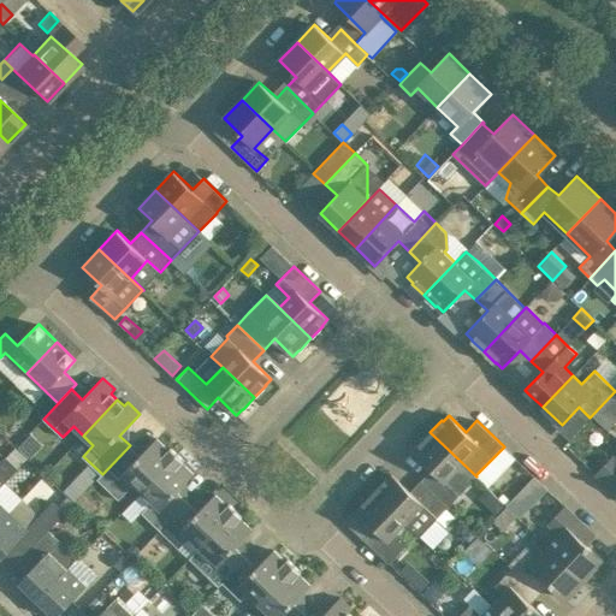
[(477,477),(430,432),(419,444),(419,445),(413,451),(432,469),(421,480),(449,507),(477,477)]
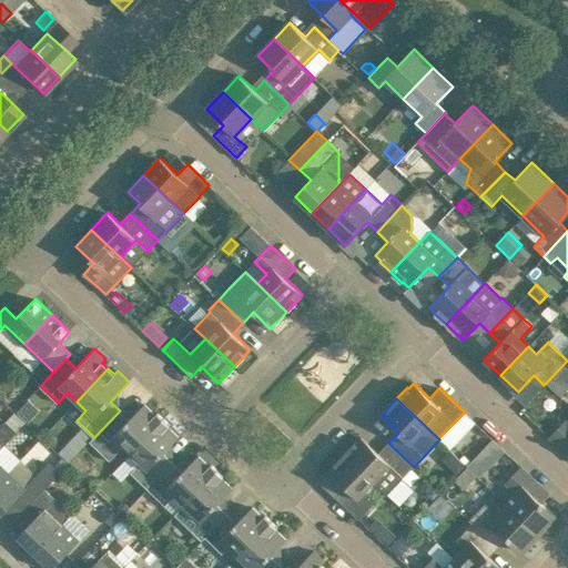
[(124,447),(131,453),(163,418),(158,413),(155,414),(144,404),(130,419),(120,411),(94,437),(90,442),(110,462),(124,447)]
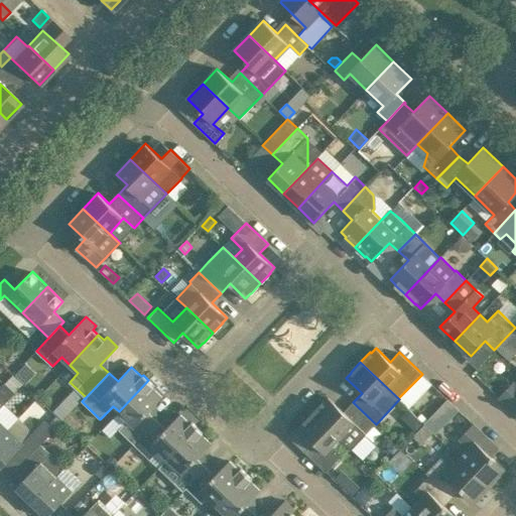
[(148,380),(119,411),(128,420),(119,430),(134,444),(157,419),(149,411),(163,397),(153,387),(154,385),(148,380)]
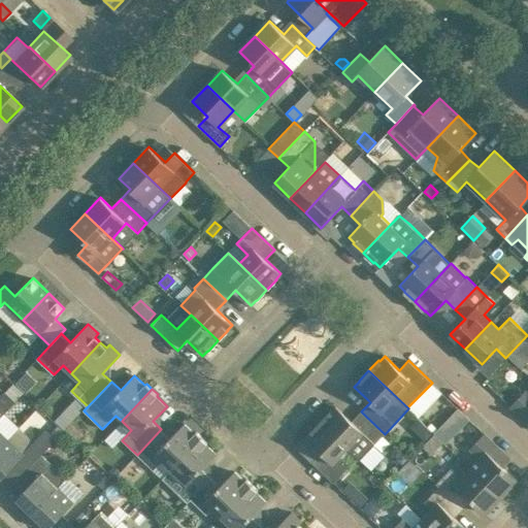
[(527,393),(525,390),(510,405),(510,406),(527,422),(527,393)]
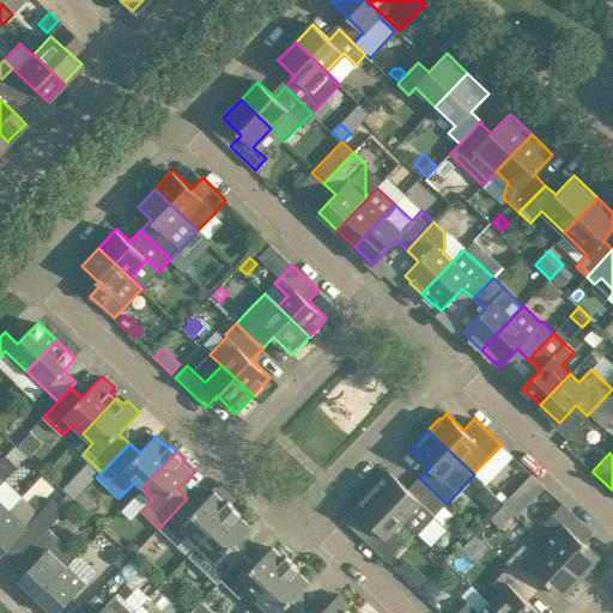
[(509,521),(545,483),(530,471),(496,509),(509,521)]
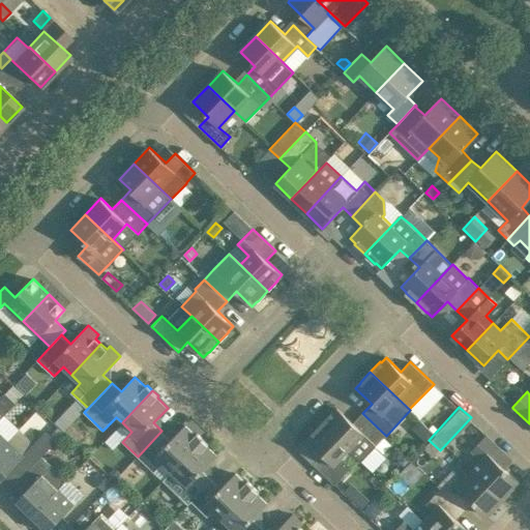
[(331,412),(321,422),(361,462),(377,447),(376,446),(386,436),(362,413),(353,422),(337,408),(332,413),(331,412)]
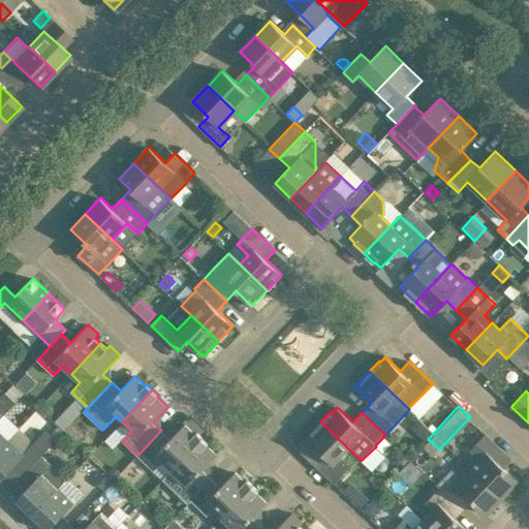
[(65,431),(71,424),(61,414),(55,421),(65,431)]
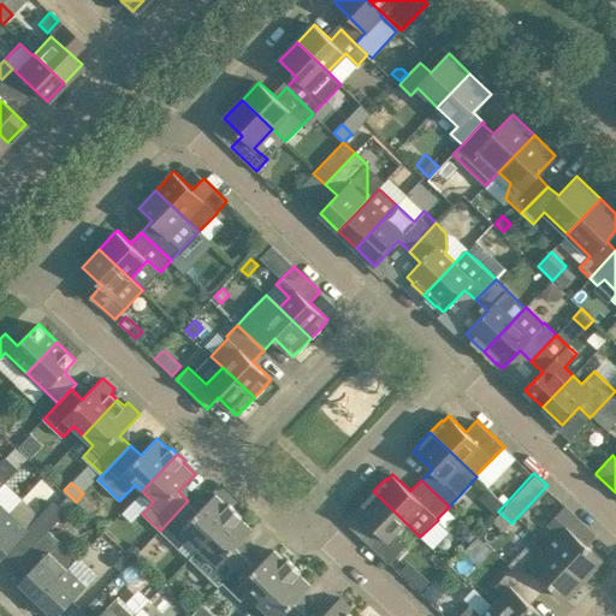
[(363,539),(389,563),(408,543),(397,532),(404,523),(406,522),(373,491),(362,503),(362,504),(356,510),(374,528),(363,539)]
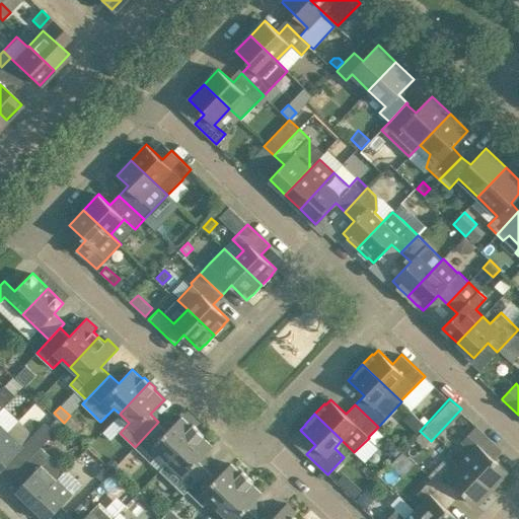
[(167,431),(158,422),(135,447),(151,462),(160,453),(168,461),(199,429),(193,424),(192,426),(181,416),(167,431)]
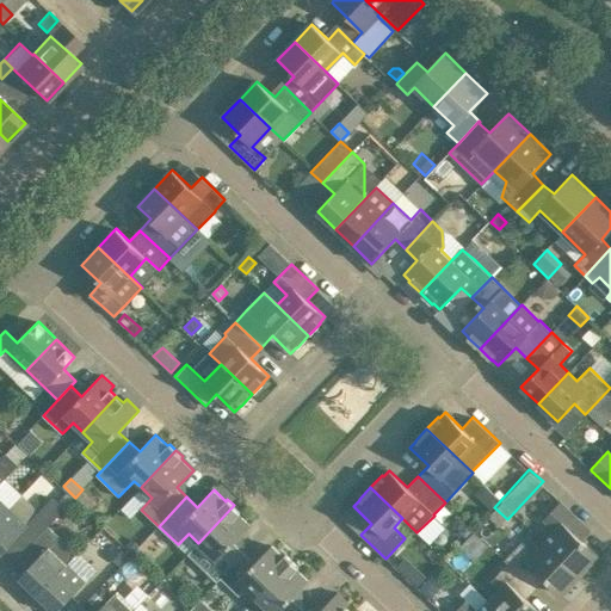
[(57,503),(65,508),(74,499),(67,492),(57,503)]
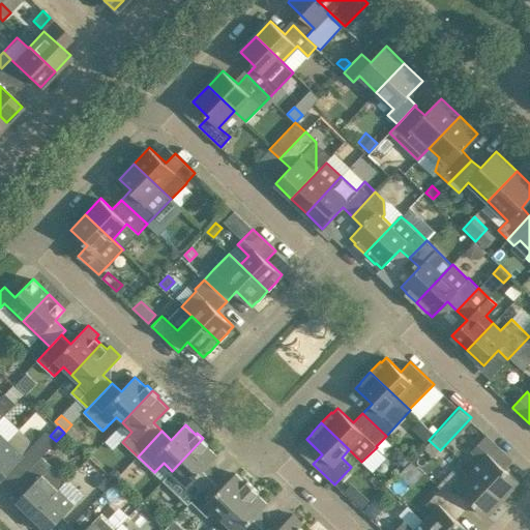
[(22,477),(41,455),(56,441),(46,432),(32,447),(24,455),(8,441),(0,448),(0,480),(12,468),(22,477)]
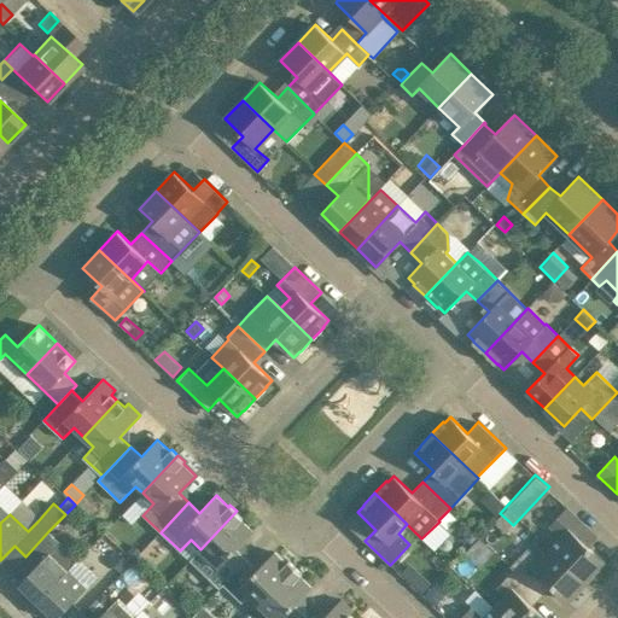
[(567,507),(566,507),(549,525),(561,536),(551,547),(584,581),(604,560),(589,547),(598,536),(567,507)]
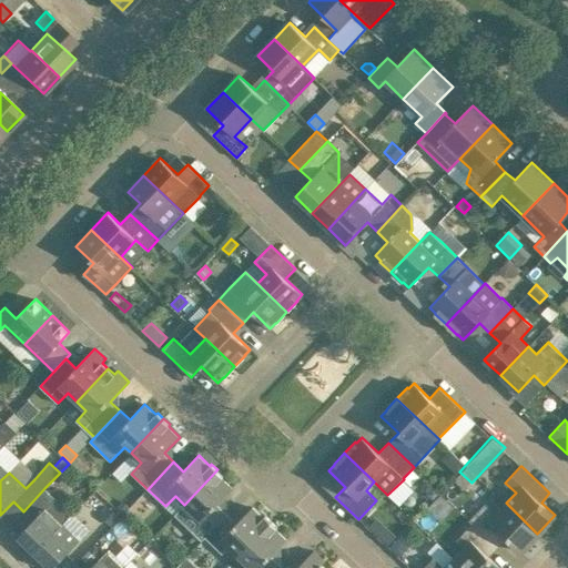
[(184,524),(202,540),(227,514),(217,504),(233,488),(222,477),(224,476),(217,469),(184,505),(174,515),(184,524)]
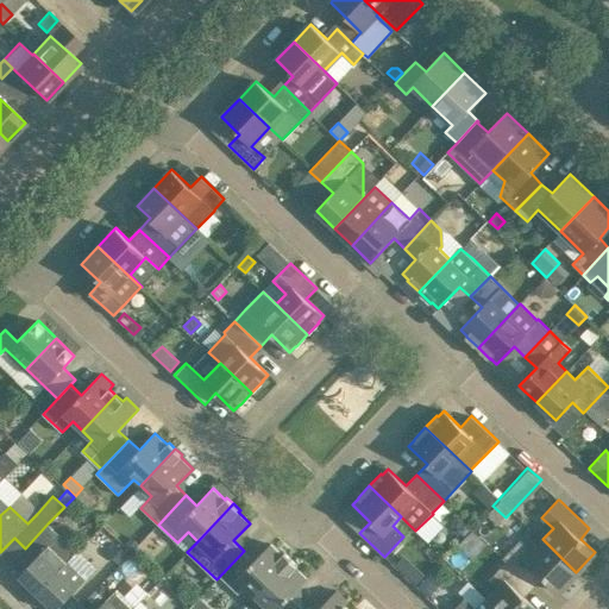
[(464,521),(459,526),(460,532),(464,537),(472,528),(464,521)]
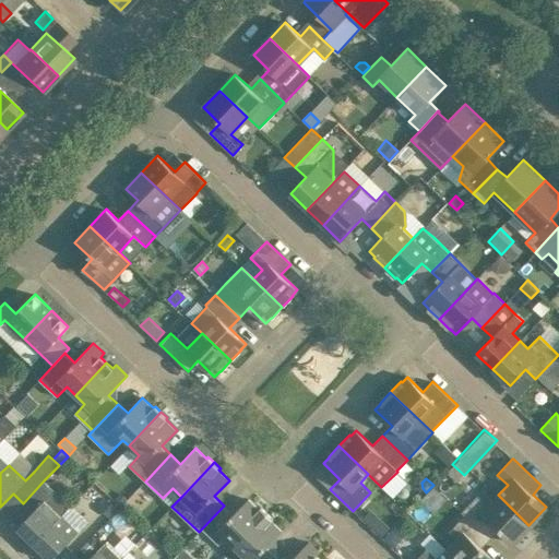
[(18,527),(34,544),(61,515),(68,509),(51,495),(55,491),(44,480),(23,503),(33,512),(19,526),(18,527)]
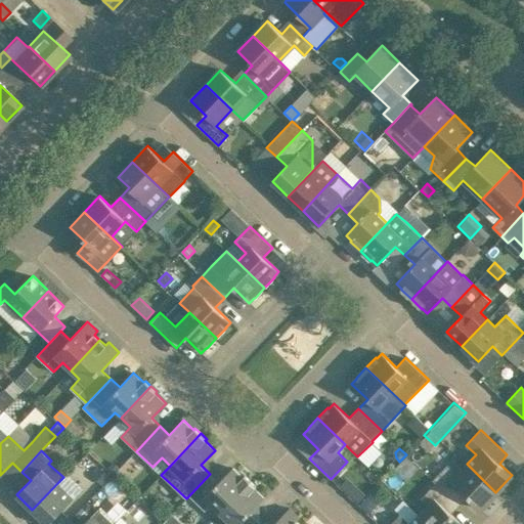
[(113,474),(119,468),(113,462),(106,468),(113,474)]
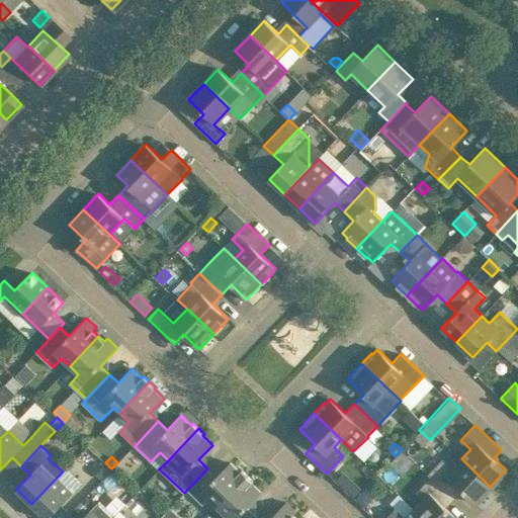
[(456,486),(475,503),(490,487),(461,458),(452,468),(442,459),(428,475),(430,478),(448,495),(456,486)]
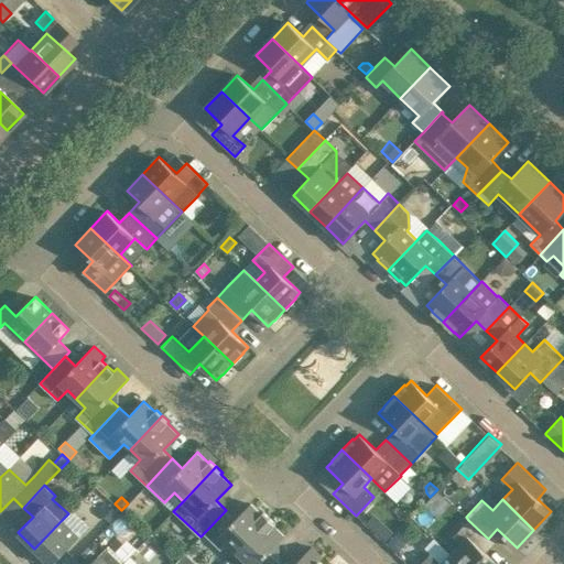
[(261,513),(250,502),(236,519),(226,510),(201,537),(204,533),(221,550),(227,543),(237,552),(270,518),(263,511),(261,513)]
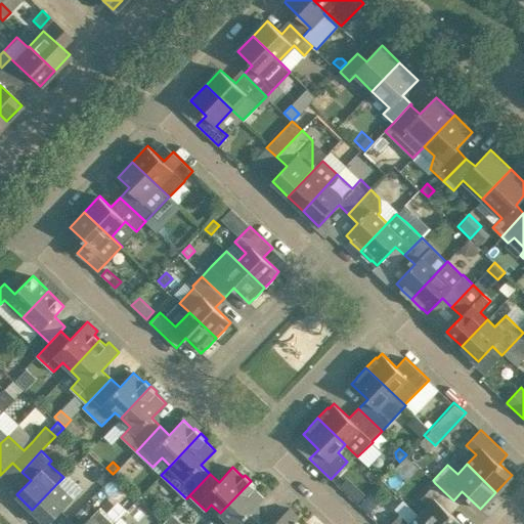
[(99,468),(93,475),(101,483),(108,477),(99,468)]
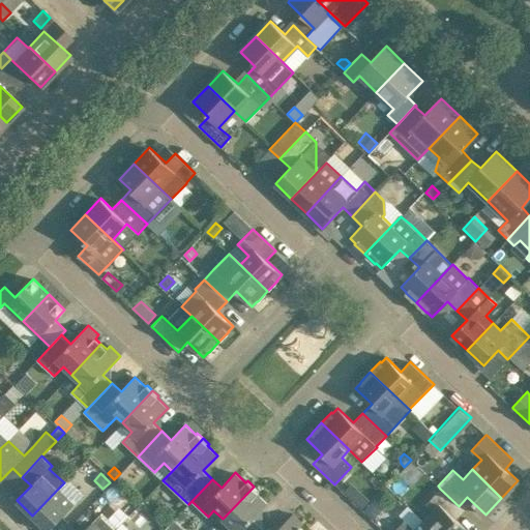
[(259,492),(254,487),(223,519),(231,527),(228,529),(259,529),(263,527),(254,519),(268,503),(258,494),(259,492)]
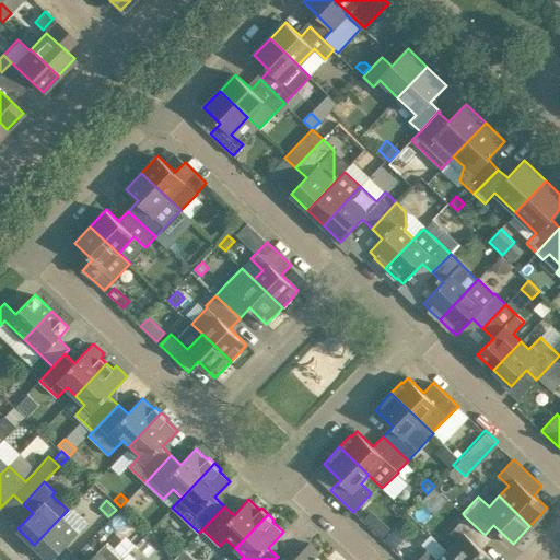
[(51,559),(79,533),(61,516),(34,545),(50,559),(51,559)]
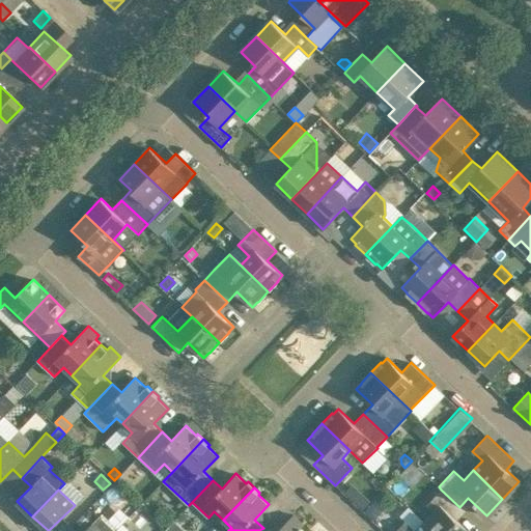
[(424,521),(434,530),(468,530),(452,515),(459,507),(441,490),(426,505),(434,511),(424,521)]
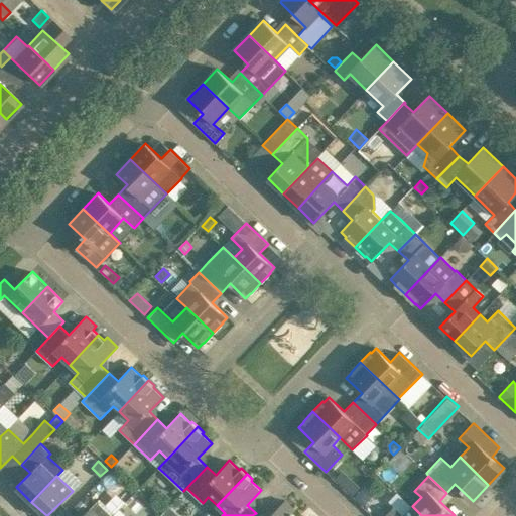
[(352,479),(344,487),(353,495),(361,487),(352,479)]
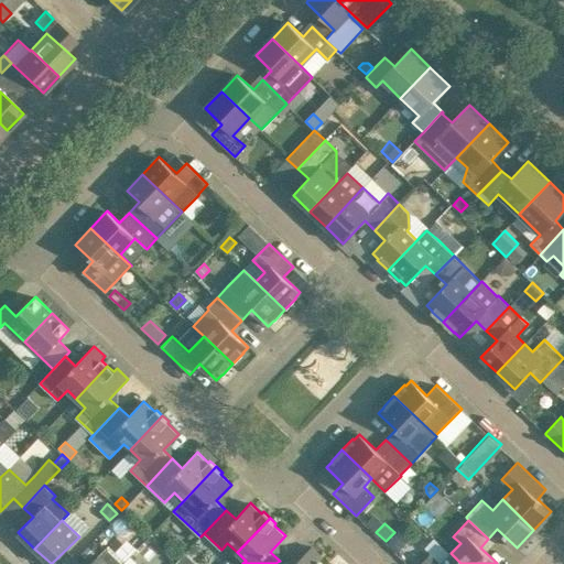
[(123,563),(126,562),(108,545),(99,555),(89,563),(123,563)]
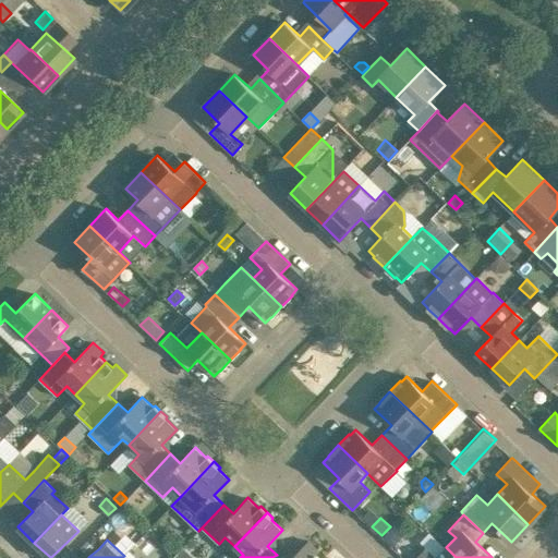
[(319,557),(316,555),(319,550),(308,541),(291,557),(279,557),(277,555),(273,557),(319,557)]
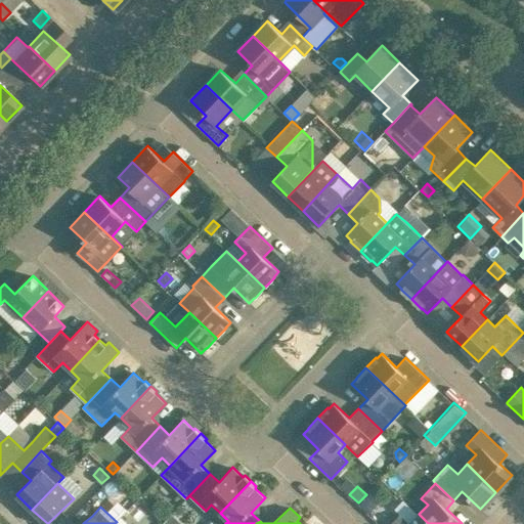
[(428,523),(419,514),(409,523),(400,514),(390,523),(428,523)]
